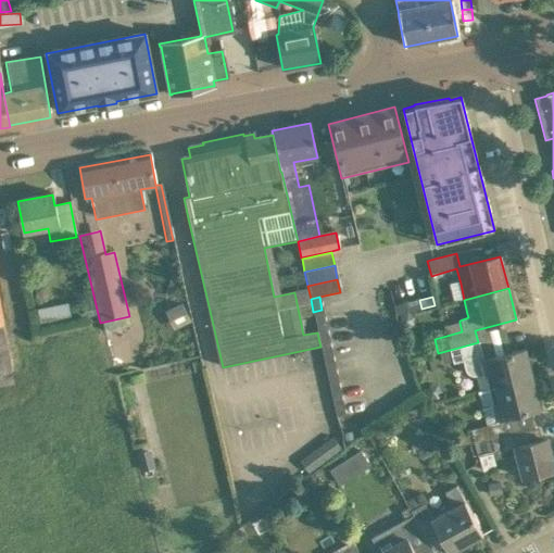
[(405,303),(408,312),(422,309),(419,300),(405,303)]
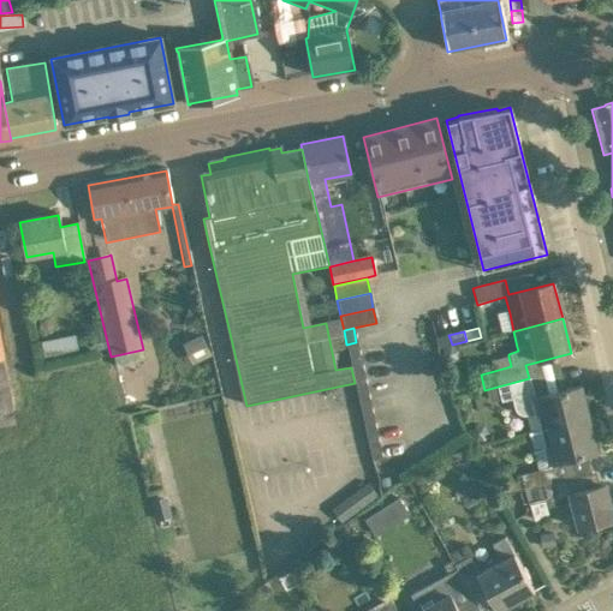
[(448,335),(434,339),(438,349),(452,345),(448,335)]
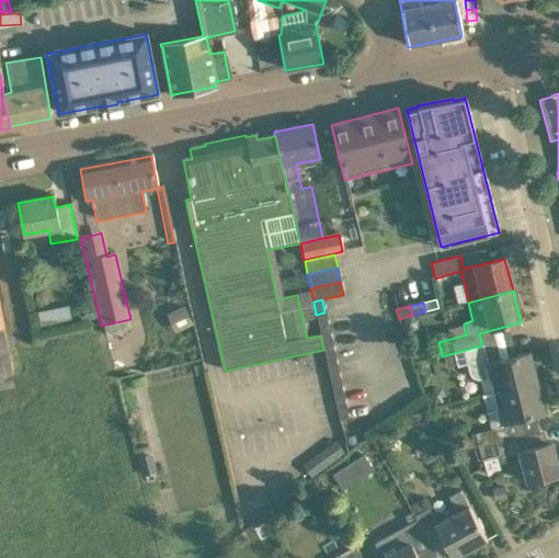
[(70,325),(67,307),(37,312),(40,330),(70,325)]
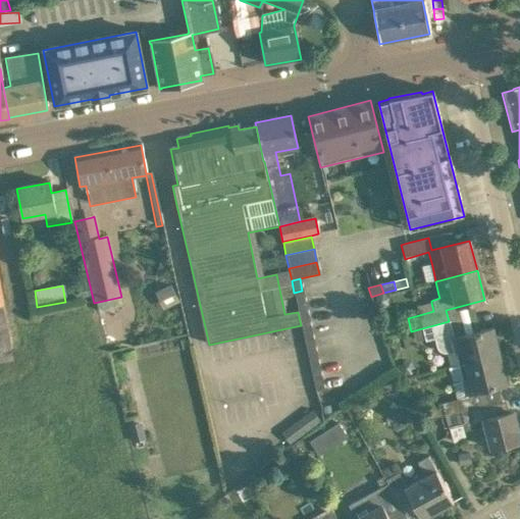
[(90,286),(75,288),(78,299),(92,297),(90,286)]
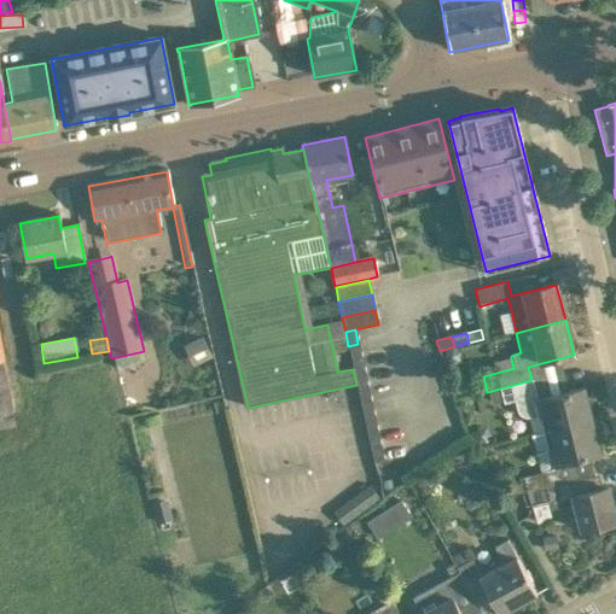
[(184,346),(193,367),(210,358),(201,338),(184,346)]
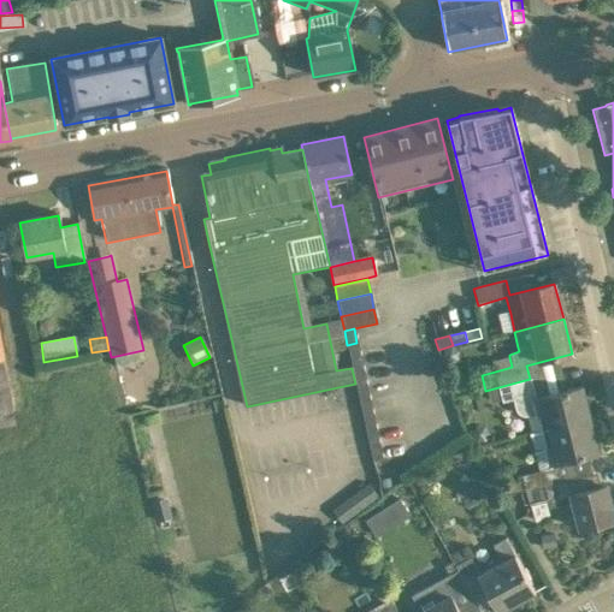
[(347,345),(350,360),(360,357),(356,343),(347,345)]
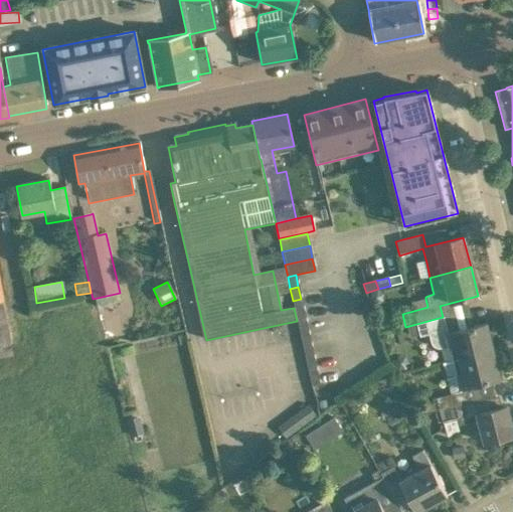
[(0,346),(10,344),(0,291),(0,346)]
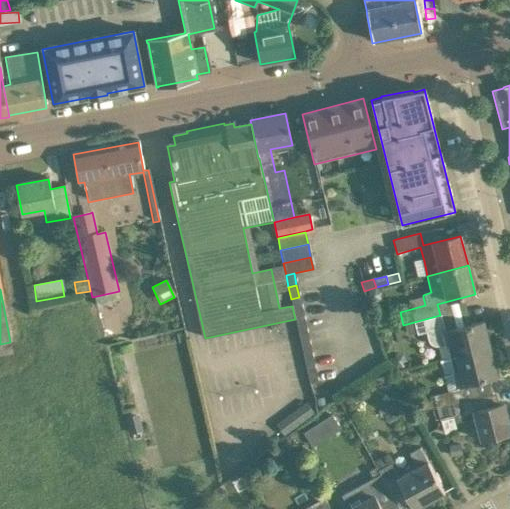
[(301,310),(299,297),(291,299),(293,311),(301,310)]
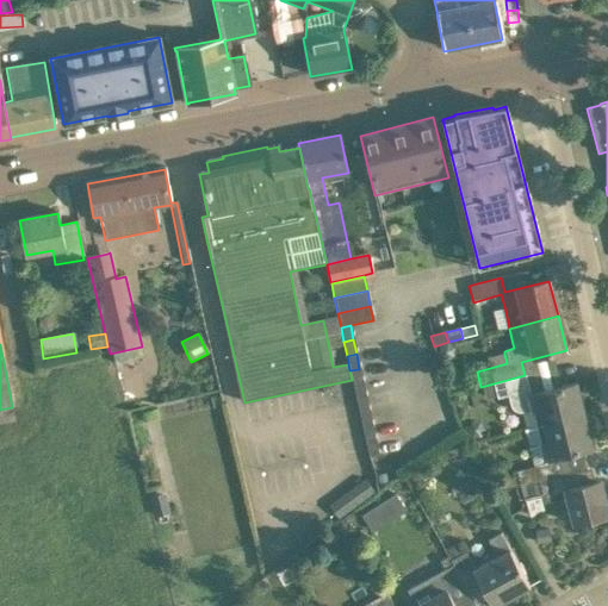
[(359,369),(349,370),(353,385),(363,383),(359,369)]
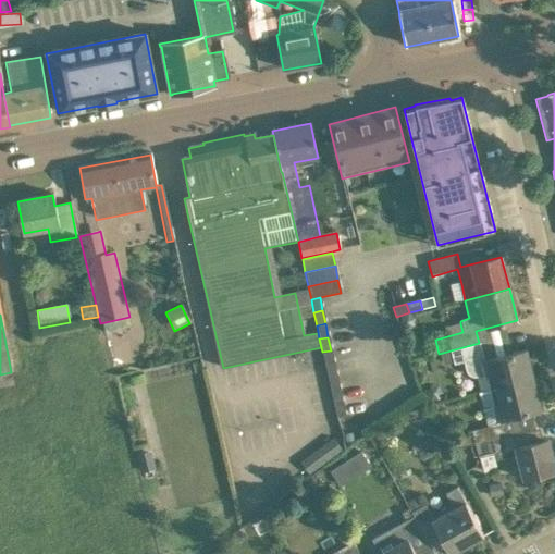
[(525,351),(484,361),(482,357),(479,343),(439,354),(440,360),(444,364),(455,361),(455,364),(463,361),(466,373),(469,378),(475,379),(488,376),(493,374),(497,390),(532,380),(525,351)]
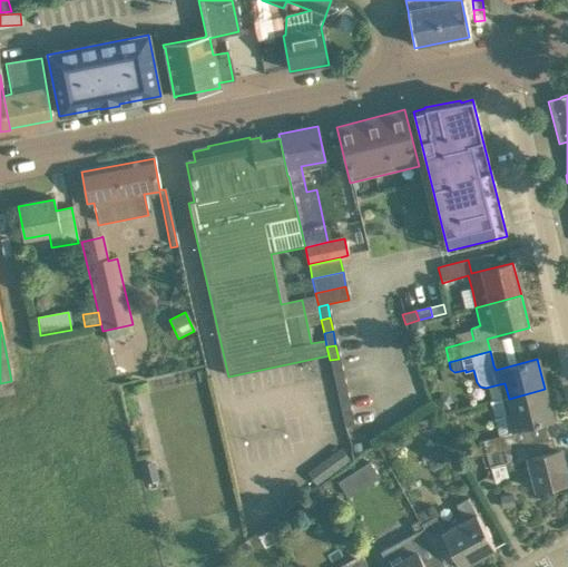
[(339,359),(330,360),(333,374),(342,372),(339,359)]
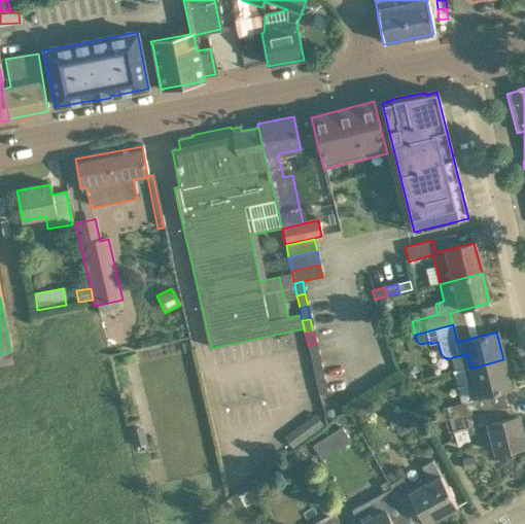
[(316,344),(308,346),(310,358),(318,356),(316,344)]
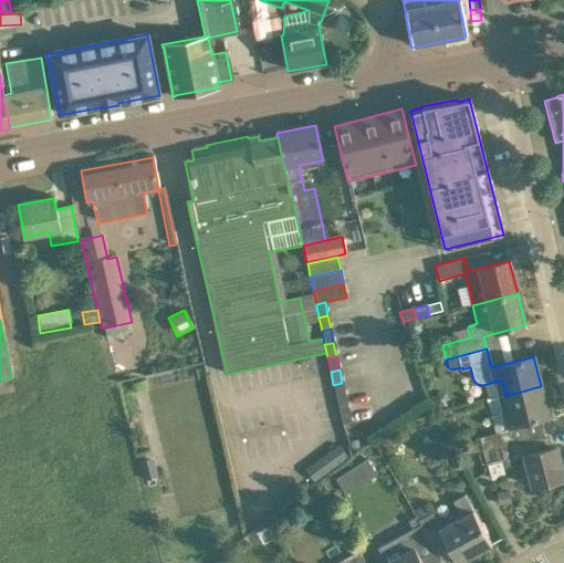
[(345,396),(342,383),(333,385),(336,398),(345,396)]
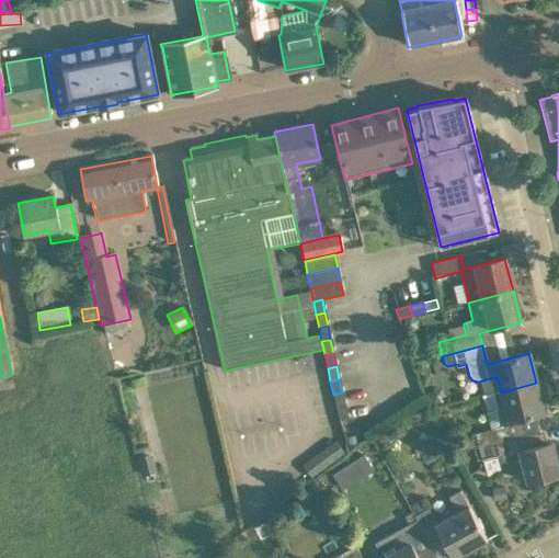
[(474,435),(477,448),(509,441),(504,423),(544,413),(536,383),(501,393),(481,397),(490,431),(474,435)]
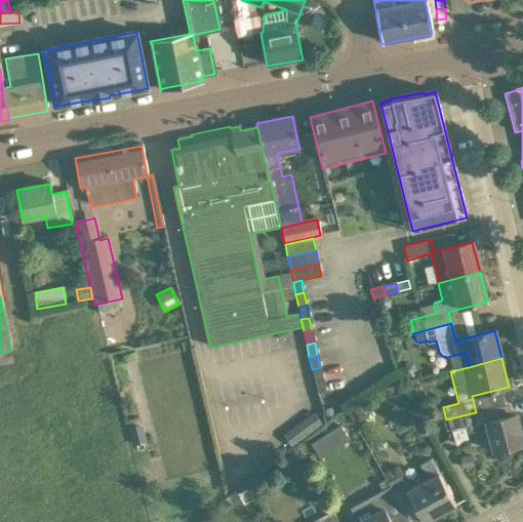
[(312,369),(314,382),(323,379),(320,367),(312,369)]
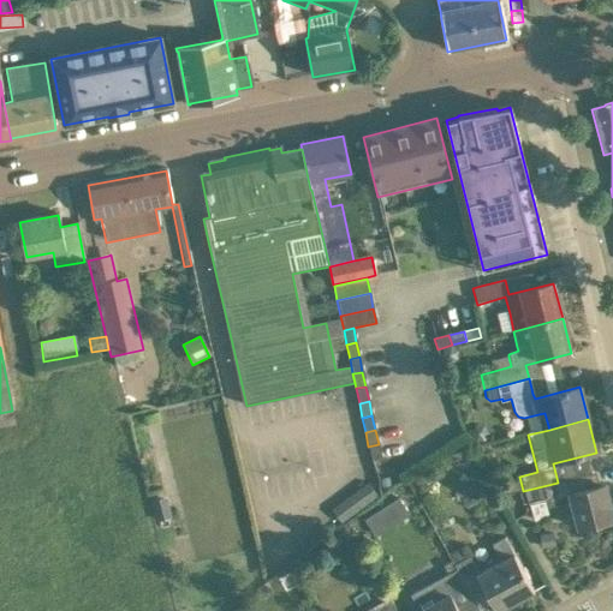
[(379,444),(368,447),(372,461),(381,460),(379,444)]
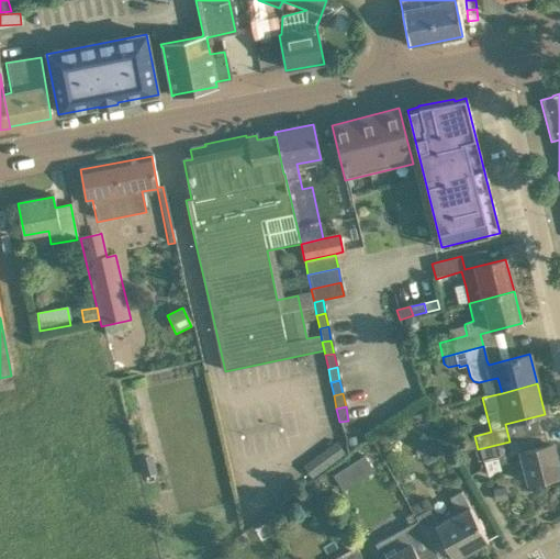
[(510,442),(478,449),(481,461),(499,457),(501,465),(511,462),(515,480),(526,477),(528,483),(559,476),(551,445),(542,447),(539,434),(510,442)]
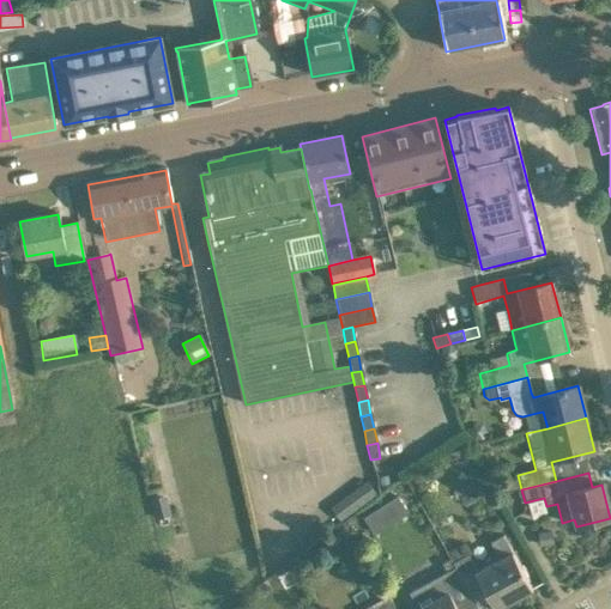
[(375,495),(366,482),(330,510),(339,523),(375,495)]
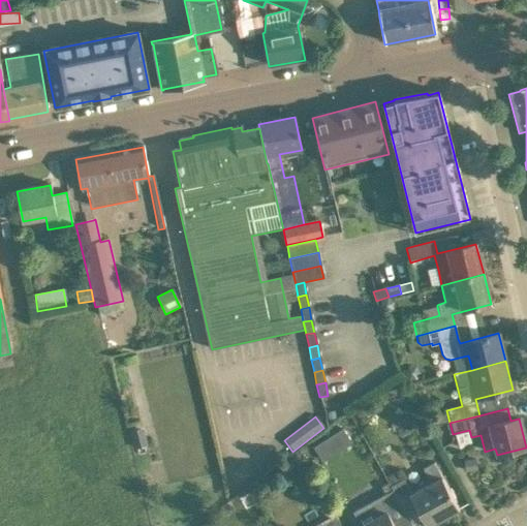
[(129,432),(134,450),(147,447),(142,429),(129,432)]
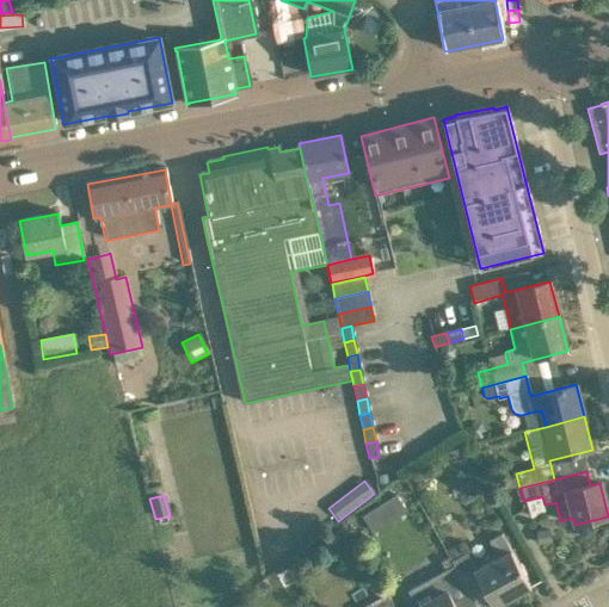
[(386,501),(397,519),(406,513),(395,495),(386,501)]
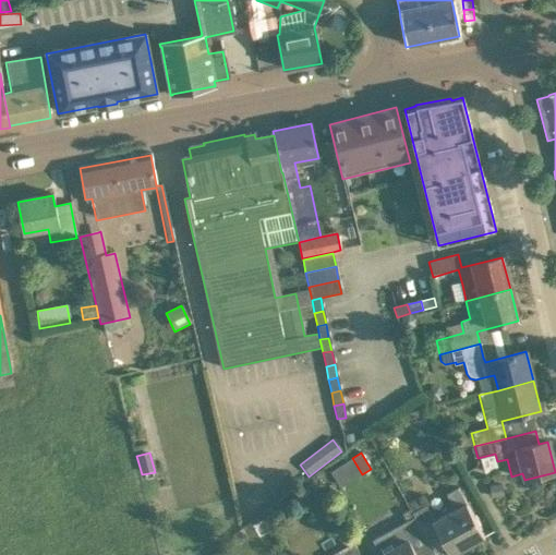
[(490,487),(491,498),(502,496),(499,485),(490,487)]
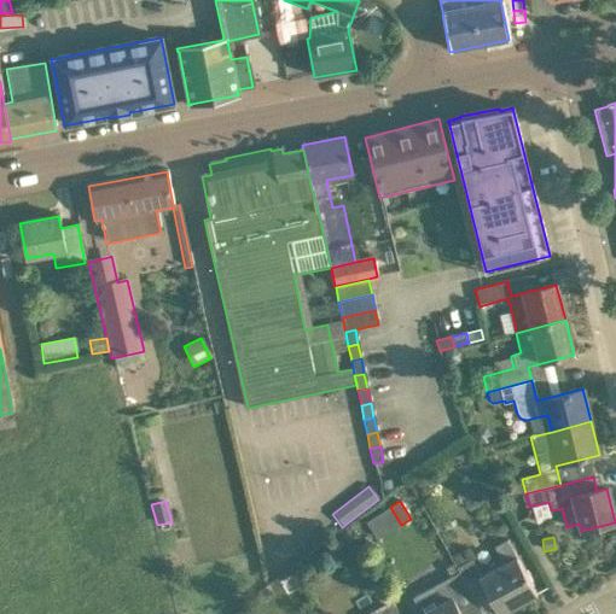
[(335,547),(344,563),(358,555),(348,539),(335,547)]
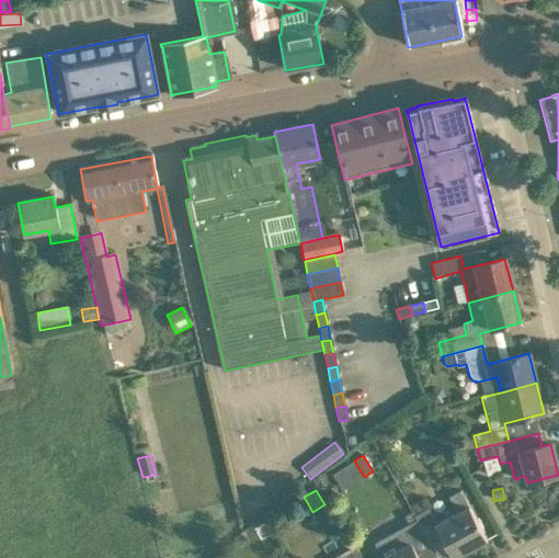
[(428,510),(425,511),(420,500),(410,507),(421,532),(431,549),(444,543),(452,557),(457,557),(486,541),(459,492),(448,498),(457,514),(436,525),(428,510)]
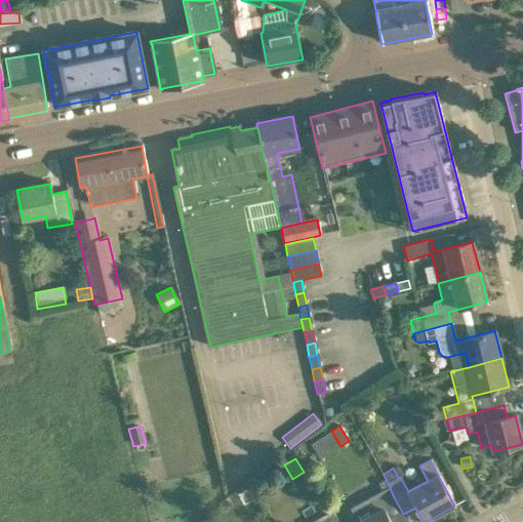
[(371,516),(362,521),(404,521),(407,520),(403,514),(394,497),(384,474),(383,474),(386,479),(377,484),(381,492),(363,503),(371,516)]
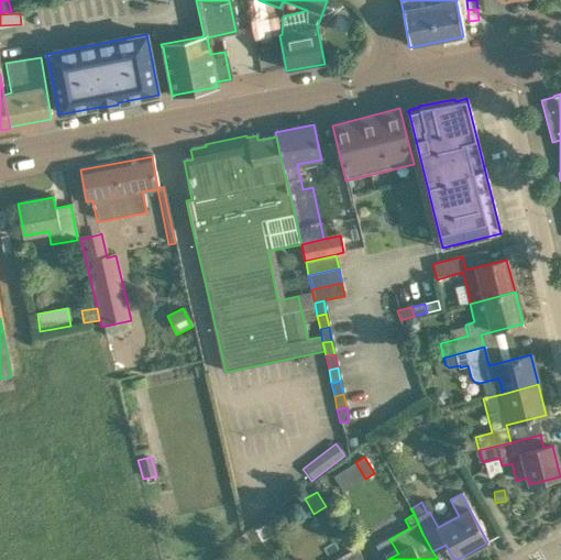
[(361,559),(356,550),(338,559),(361,559)]
